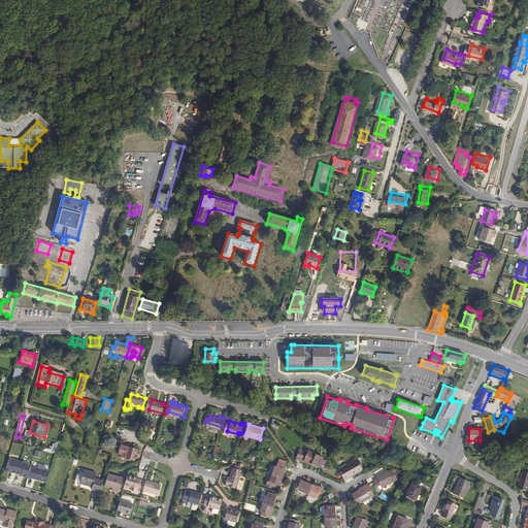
[(135,463),(139,451),(130,448),(126,460),(135,463)]
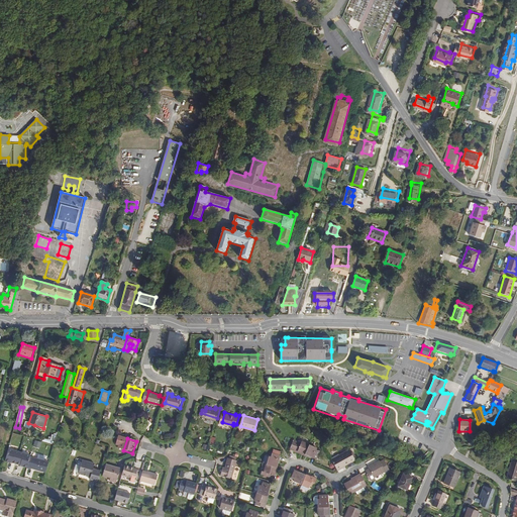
[(318,450),(319,448),(305,442),(304,444),(296,440),(292,450),(300,453),(300,452),(318,460),(322,452),(318,450)]
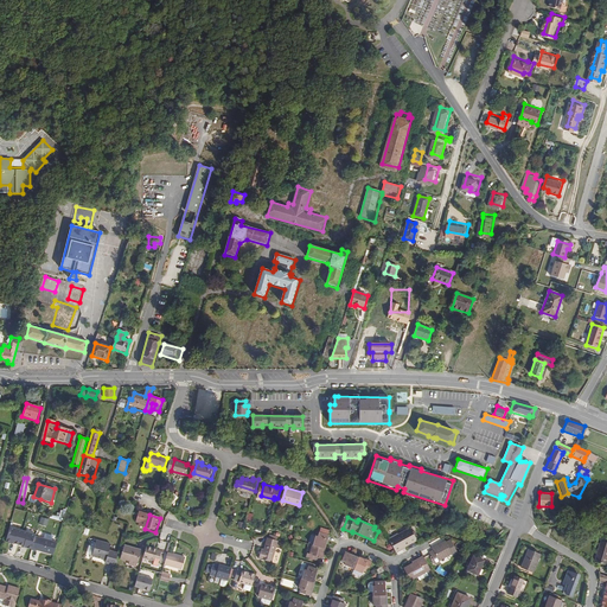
[(49,519),(40,518),(38,525),(46,528),(49,519)]
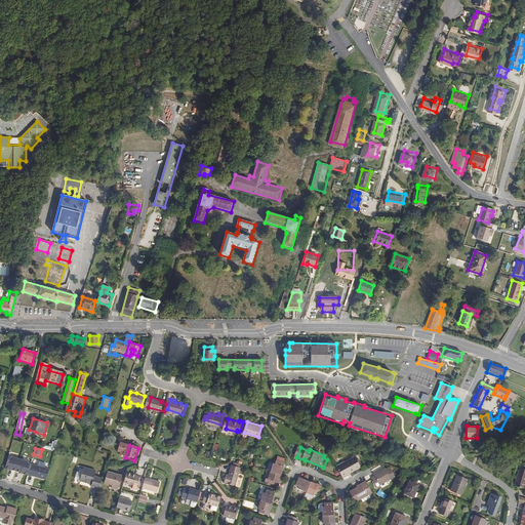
[(16,458),(7,455),(4,469),(12,471),(16,458)]
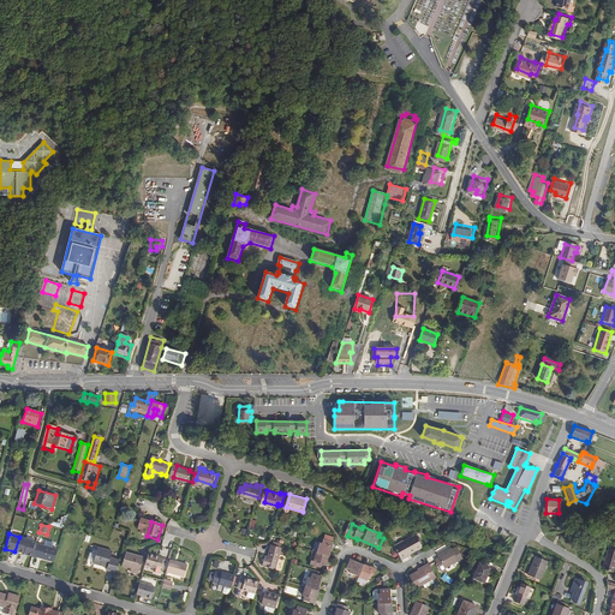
[(410,556),(424,548),(417,536),(406,543),(405,542),(395,547),(404,561),(410,557),(410,556)]
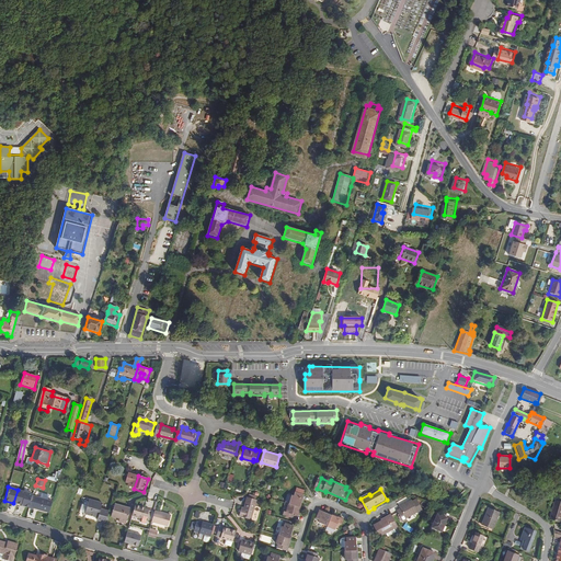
[(25,492),(18,490),(13,503),(22,505),(25,492)]
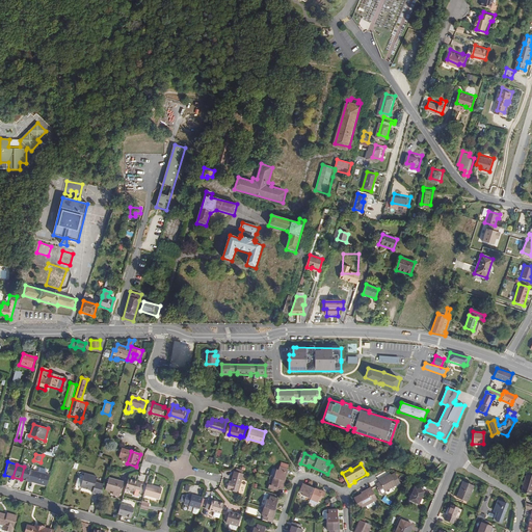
[(284,487),(288,467),(280,464),(278,469),(277,468),(273,485),(270,484),(269,488),(284,491),(285,487),(284,487)]
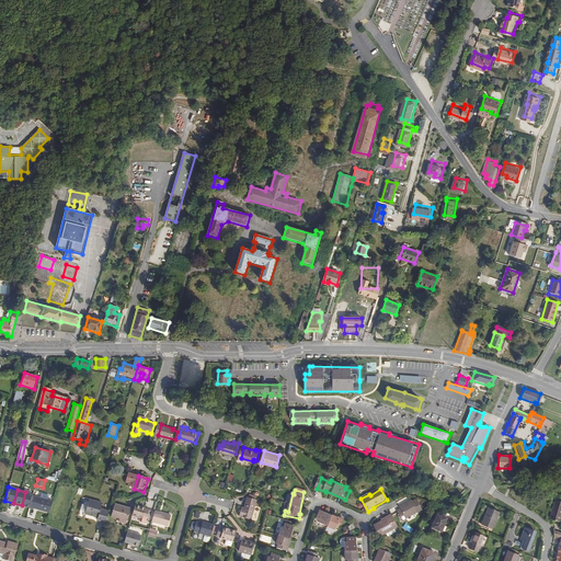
[(33,494),(25,492),(22,505),(21,506),(29,508),(29,507),(33,495),(33,494)]
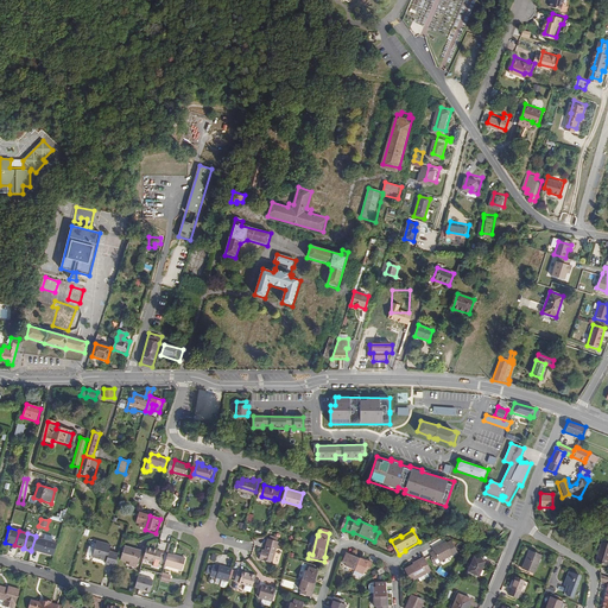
[(57,544),(36,537),(31,550),(54,557),(57,544)]
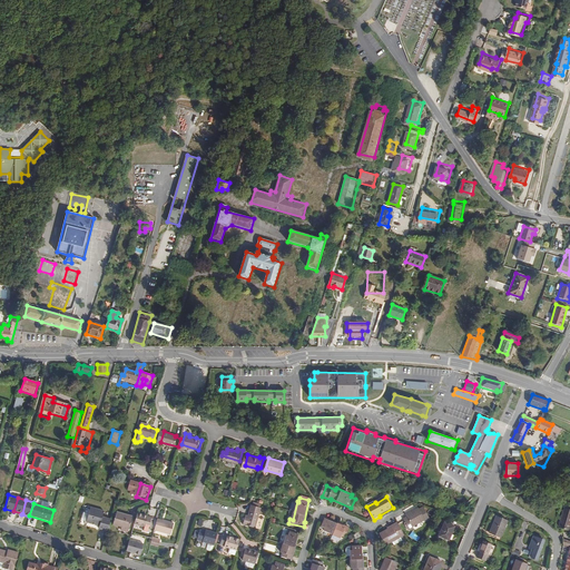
[(257,530),(263,508),(253,505),(249,517),(247,521),(245,520),(244,527),(257,530)]
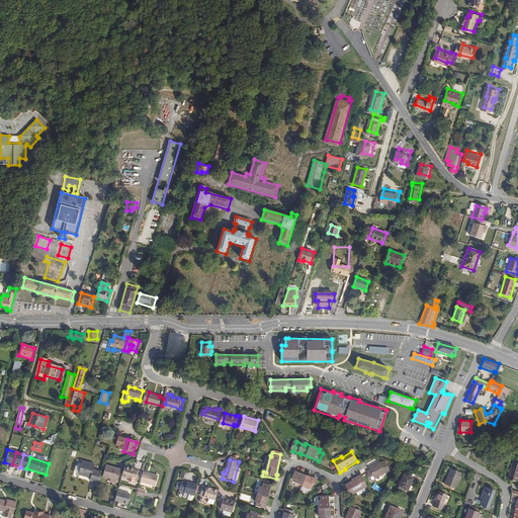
[(97,484),(101,472),(92,469),(94,464),(82,460),(78,475),(90,479),(89,481),(97,484)]
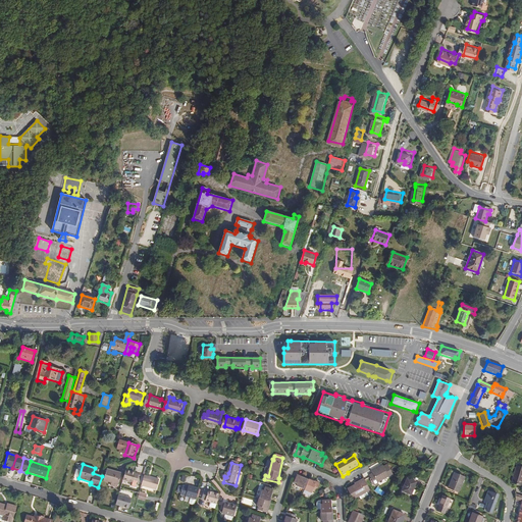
[(519,484),(521,474),(521,465),(515,464),(509,482),(519,484)]
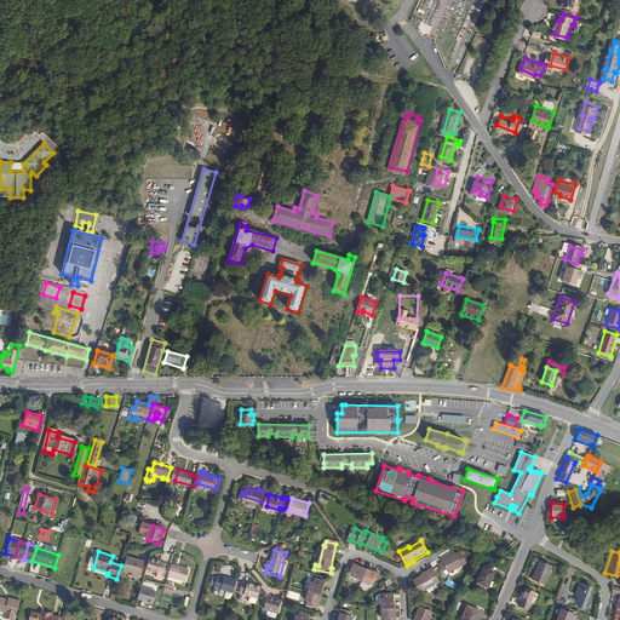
[(465,564),(460,552),(445,558),(446,560),(442,562),(448,575),(453,573),(452,570),(465,564)]
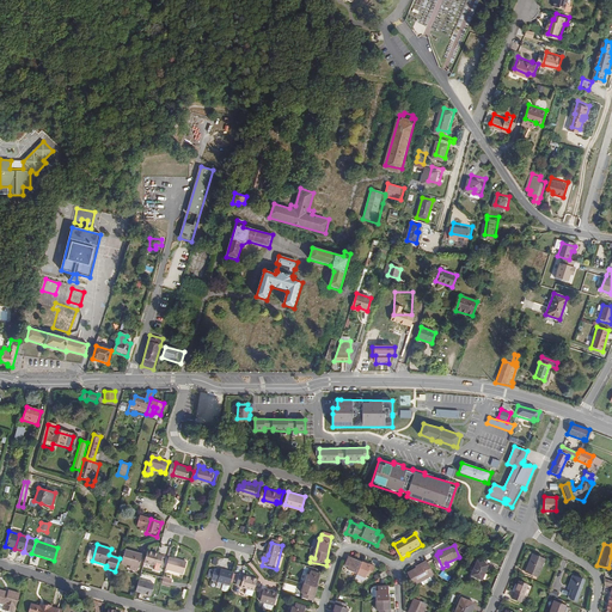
[(140,568),(144,555),(127,550),(123,563),(140,568)]
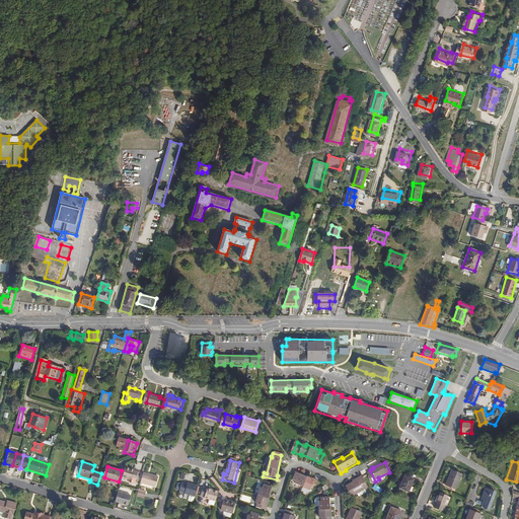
[(137,480),(139,472),(126,468),(123,476),(133,479),(132,483),(136,484),(137,480)]
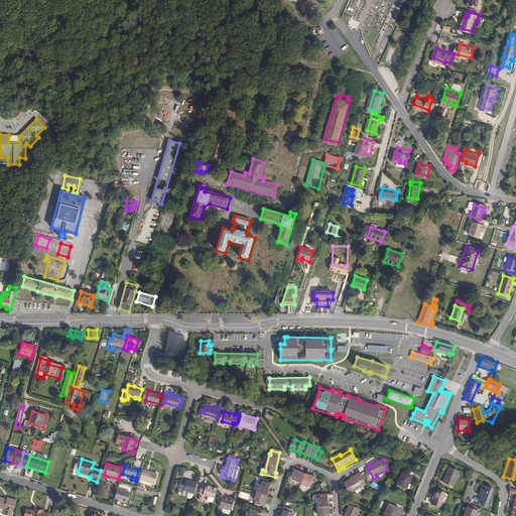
[(452,485),(458,469),(446,466),(441,482),(452,485)]
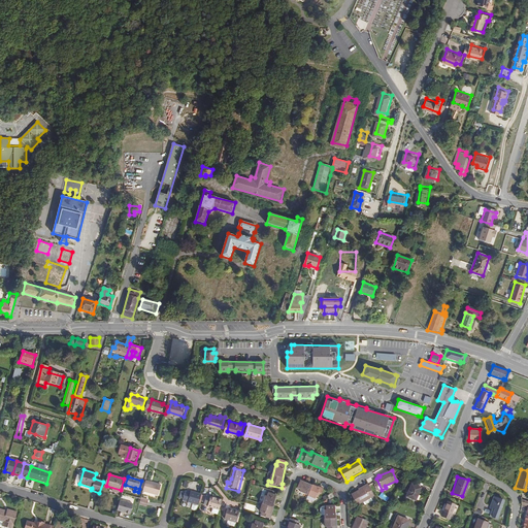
[(321,498),(325,488),(321,486),(321,488),(303,480),(299,488),(302,489),(301,491),(308,495),(316,498),(317,496),(321,498)]
